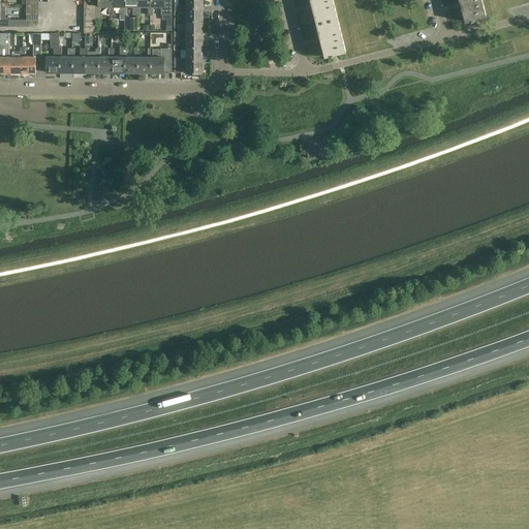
[(114,14),(115,6),(113,6),(112,0),(98,0),(99,3),(97,3),(96,19),(101,19),(101,6),(109,6),(109,14),(114,14)]
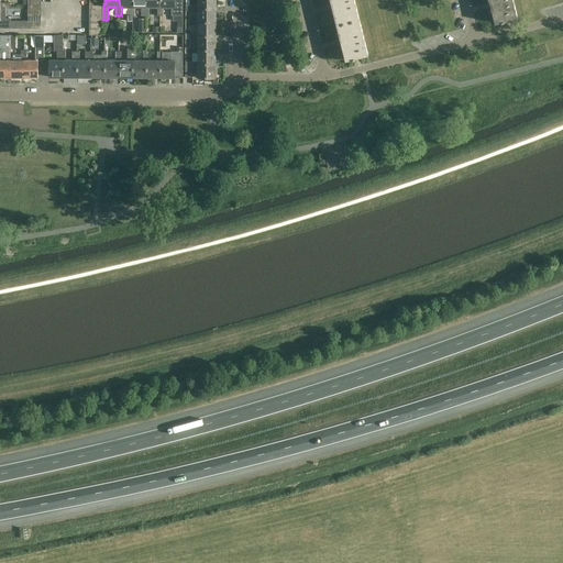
[(133,0),(119,0),(120,7),(122,7),(128,7),(128,21),(132,21),(132,15),(135,15),(135,7),(134,7),(133,0)]
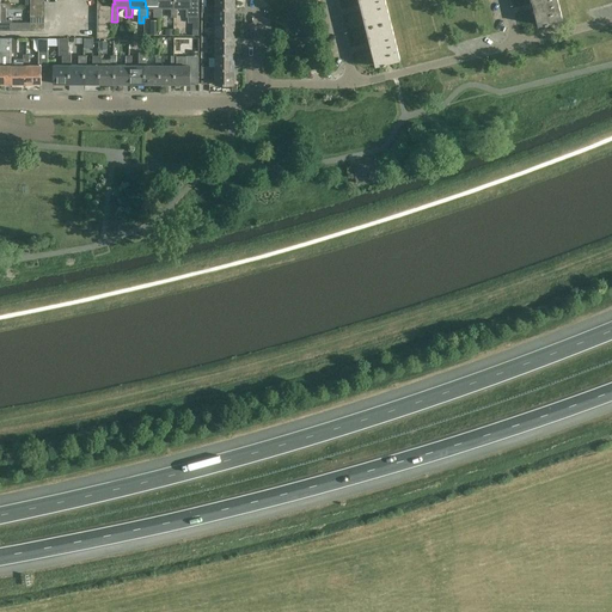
[(163,17),(163,7),(160,7),(159,0),(145,0),(146,7),(147,7),(154,7),(154,17),(163,17)]
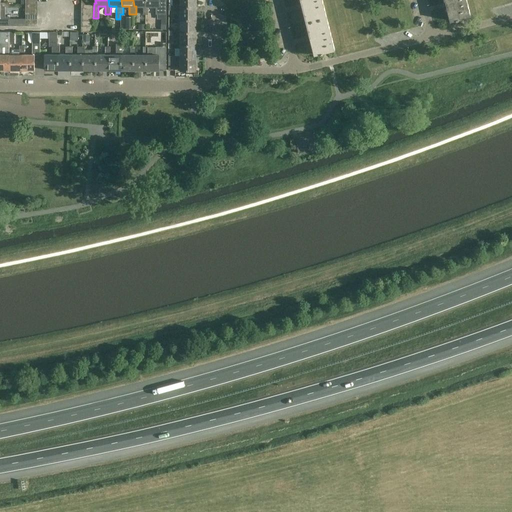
[(148,15),(148,6),(146,6),(146,0),(133,0),(134,6),(136,6),(143,7),(143,15),(148,15)]
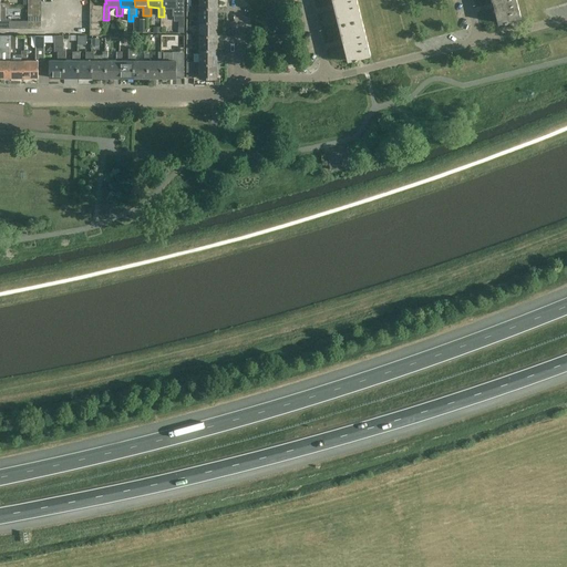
[(162,0),(162,7),(164,7),(173,7),(173,17),(185,17),(184,0),(162,0)]
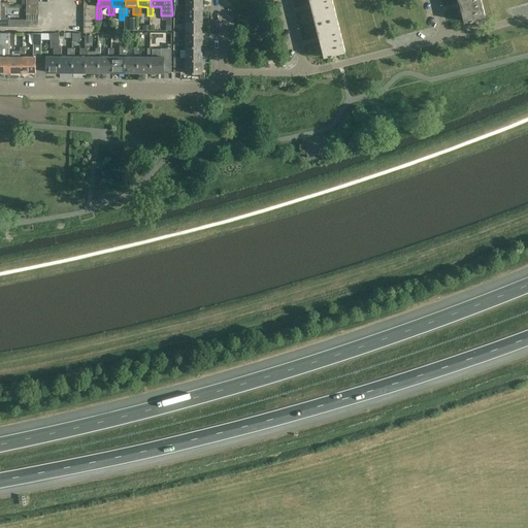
[(309,0),(311,4),(316,23),(337,18),(332,0),(309,0)]
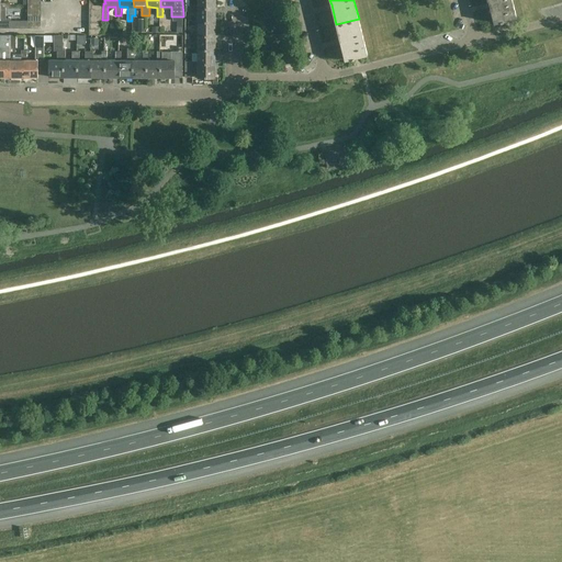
[(489,0),(490,3),(494,23),(501,22),(504,22),(504,21),(517,18),(512,0),(489,0)]
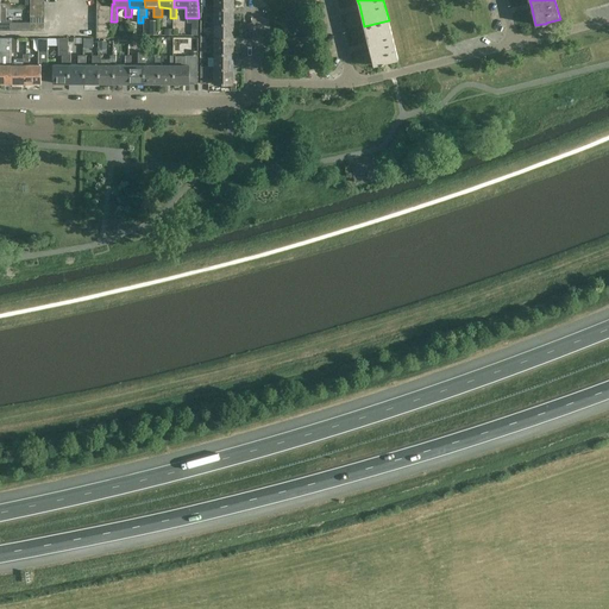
[(11,2),(1,2),(1,5),(0,5),(0,30),(12,30),(12,19),(6,19),(6,8),(11,8),(11,2)]
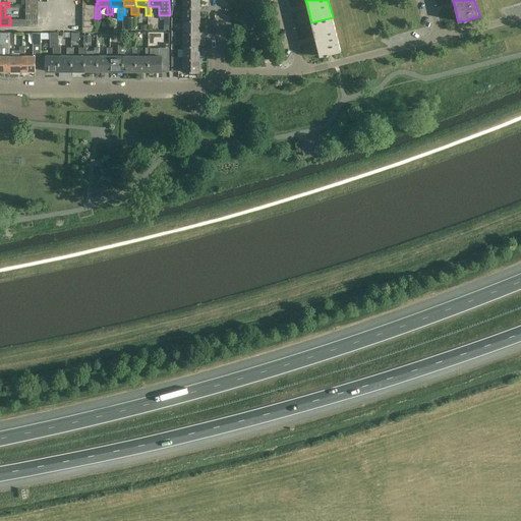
[(200,20),(200,7),(184,7),(184,5),(176,5),(176,10),(184,11),(183,18),(183,19),(200,20)]
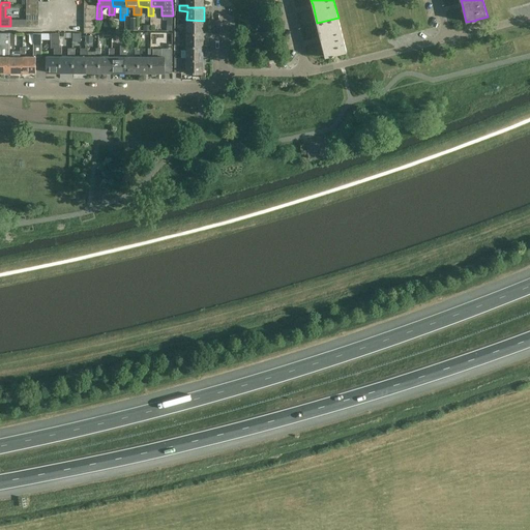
[(317,23),(321,37),(325,57),(331,56),(332,56),(335,56),(334,55),(347,52),(339,18),(317,23)]
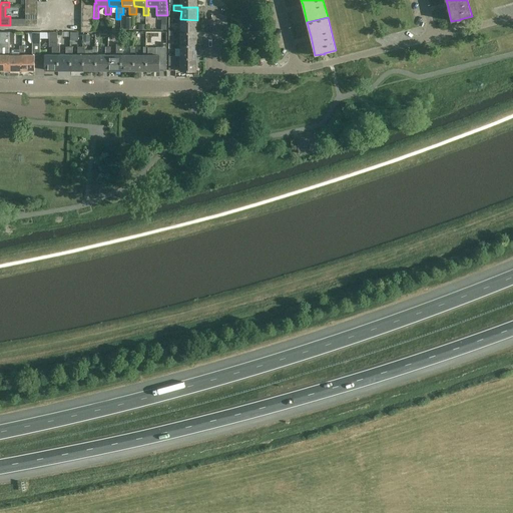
[(197,32),(197,20),(180,19),(180,18),(173,18),(173,23),(181,23),(180,31),(180,32),(197,32)]
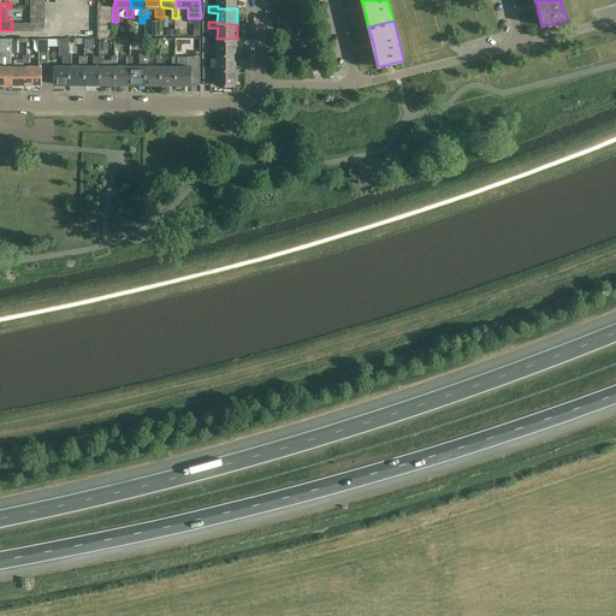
[(129,25),(118,25),(118,36),(129,35),(129,25)]
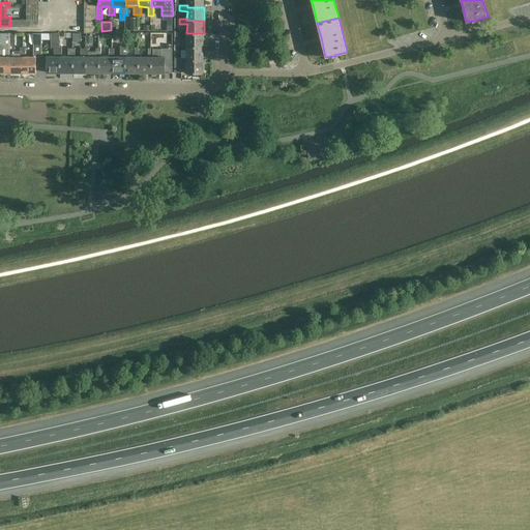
[(186,47),(204,47),(204,33),(186,33),(186,32),(179,32),(179,37),(186,37),(186,45),(186,47)]
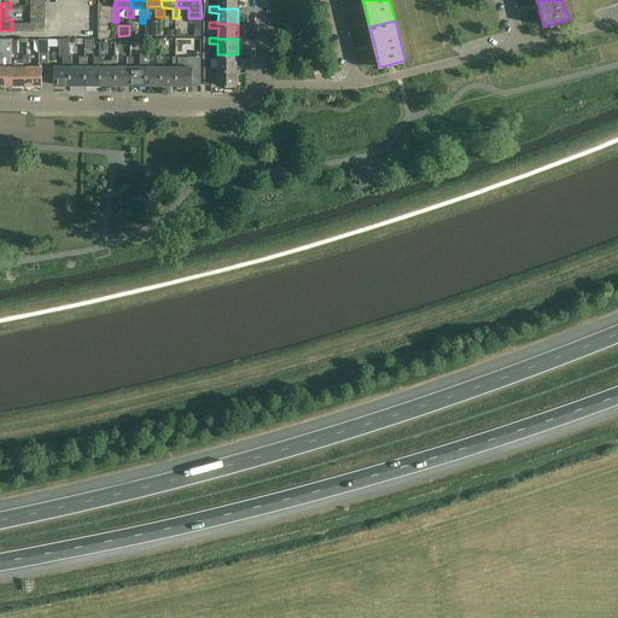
[(0,83),(11,85),(12,66),(12,39),(1,39),(1,52),(0,52),(0,83)]
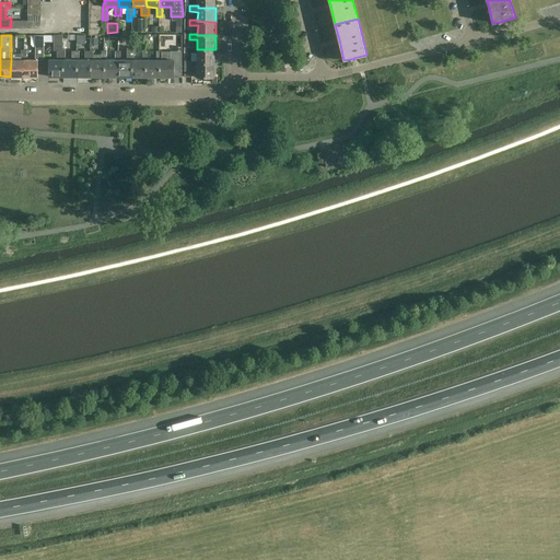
[(35,60),(27,60),(24,59),(24,77),(38,77),(38,60),(44,60),(44,35),(35,35),(35,60)]
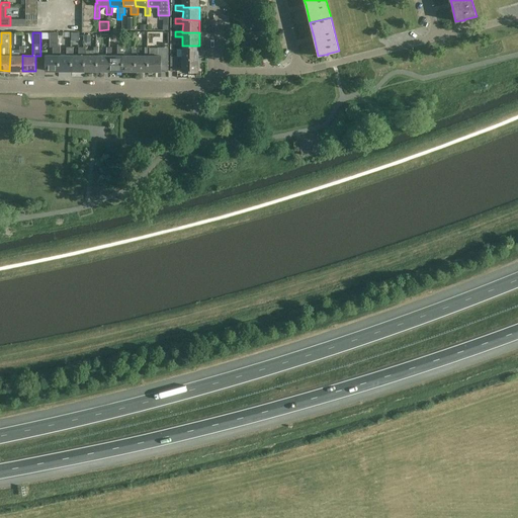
[(60,55),(61,55),(61,47),(58,47),(58,32),(50,32),(50,47),(56,47),(56,55),(46,55),(46,71),(59,71),(60,55)]
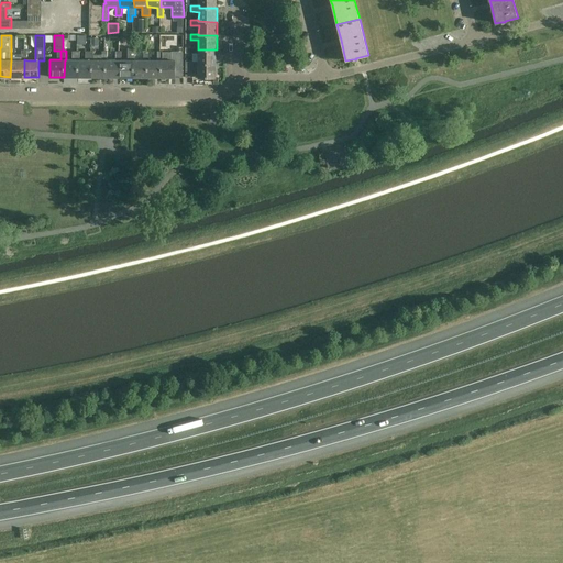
[(216,63),(217,50),(198,50),(198,47),(186,47),(186,53),(198,53),(198,62),(198,63),(216,63)]
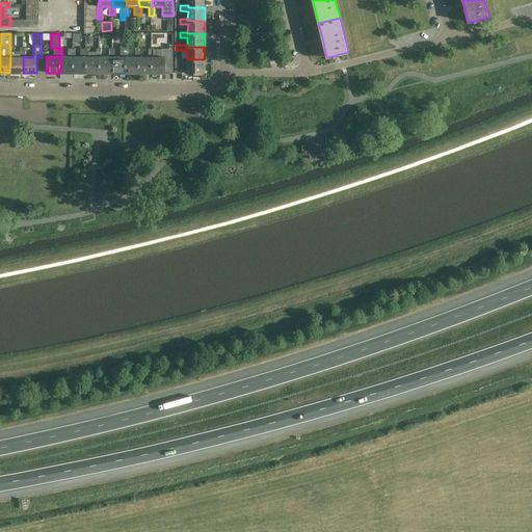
[(9,73),(23,73),(23,56),(26,57),(26,47),(21,47),(20,50),(12,51),(12,57),(10,57),(9,73)]
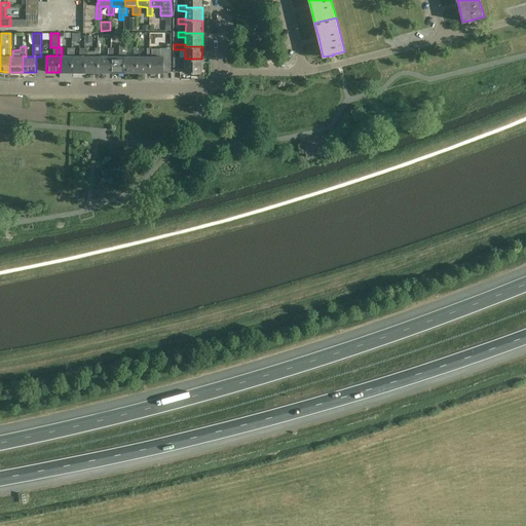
[(70,55),(62,55),(61,55),(60,72),(73,72),(73,55),(74,55),(75,47),(70,47),(70,55)]
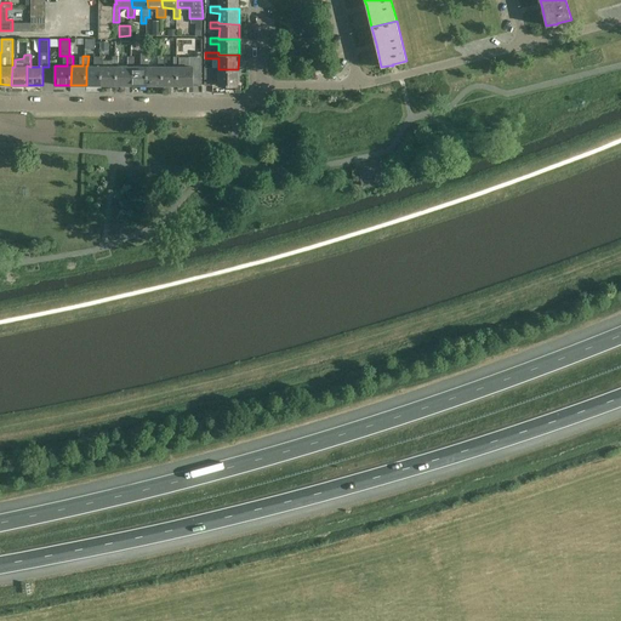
[(97,66),(87,66),(86,66),(86,85),(101,85),(102,66),(103,66),(103,56),(97,56),(97,66)]
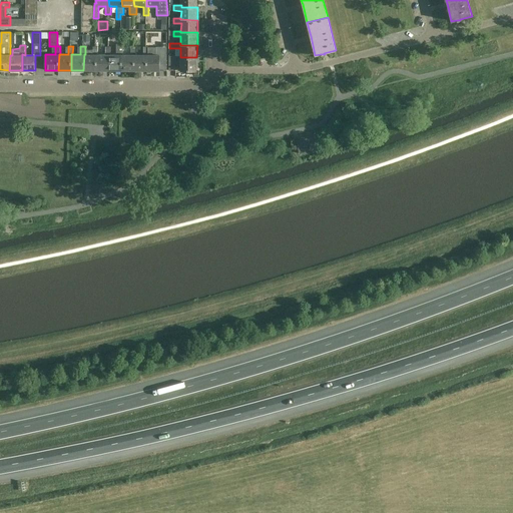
[(93,54),(85,54),(84,54),(83,70),(96,70),(96,54),(98,54),(98,46),(93,46),(93,54)]
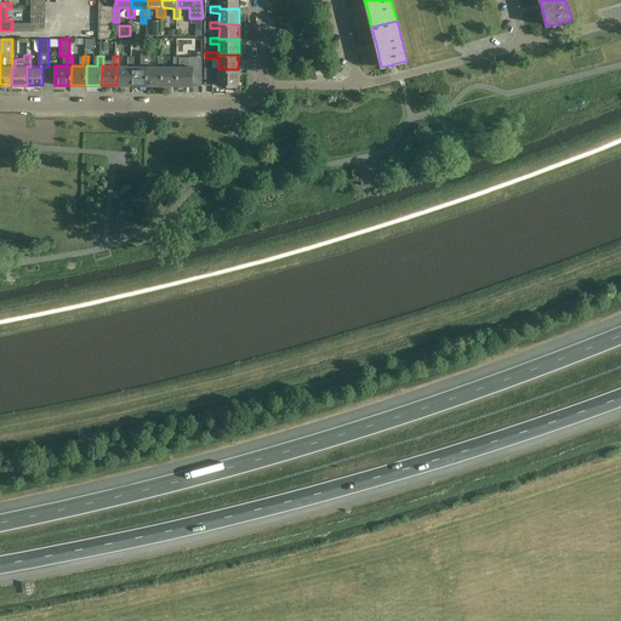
[(127,66),(119,66),(117,66),(117,85),(132,85),(132,66),(134,66),(134,56),(127,56),(127,66)]
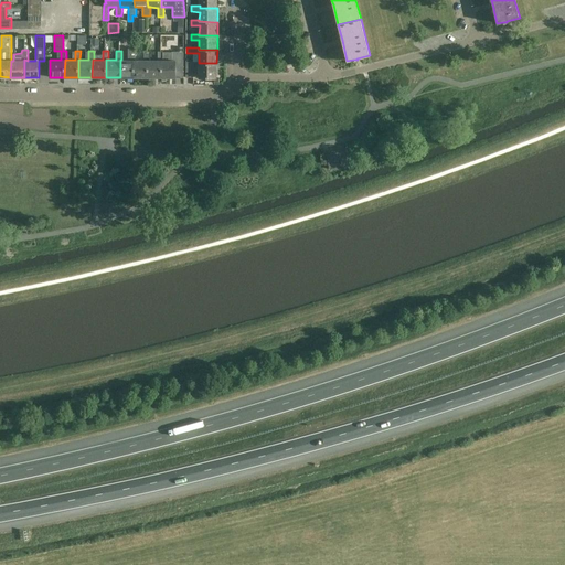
[(130,60),(121,60),(120,60),(120,77),(134,77),(134,60),(136,60),(136,51),(130,51),(130,60)]
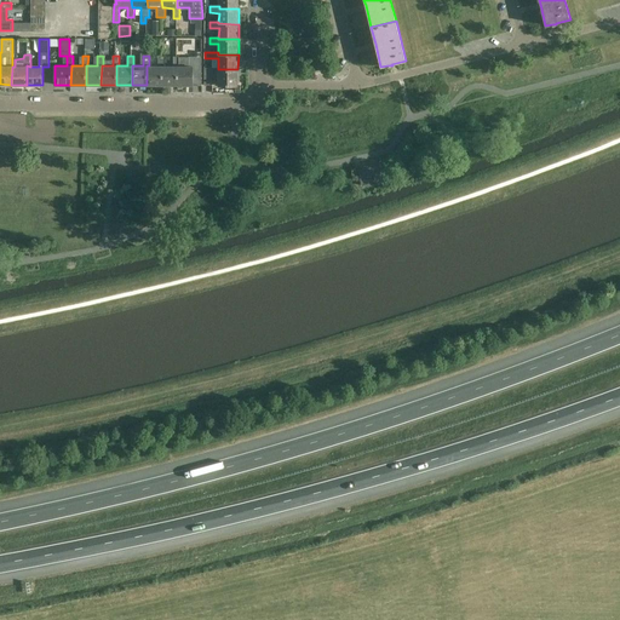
[(158,67),(149,65),(147,65),(147,85),(162,86),(162,65),(164,65),(164,56),(159,56),(158,67)]
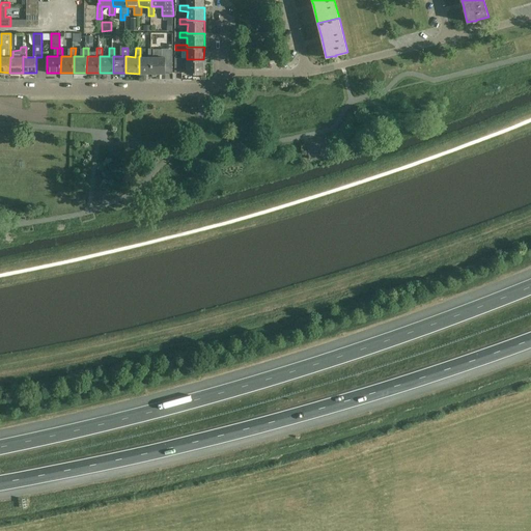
[(148,57),(140,56),(139,56),(139,74),(151,74),(152,57),(154,57),(154,49),(148,49),(148,57)]
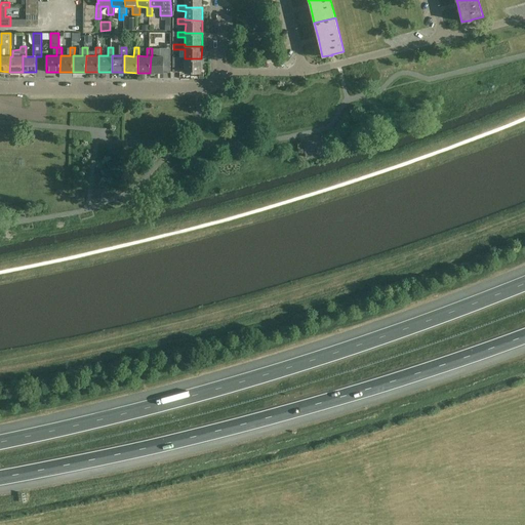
[(160,48),(152,48),(152,56),(151,56),(150,73),(163,73),(163,61),(170,61),(170,48),(160,48)]
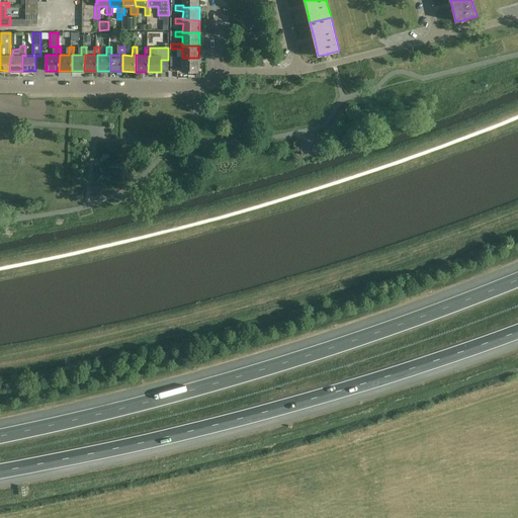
[(182,58),(182,57),(171,57),(171,71),(177,71),(177,62),(183,62),(183,71),(198,72),(198,58),(182,58)]
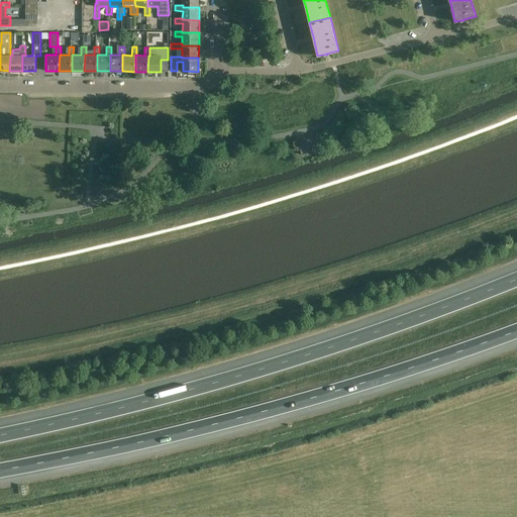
[(305,139),(299,141),(302,156),(308,153),(305,139)]
